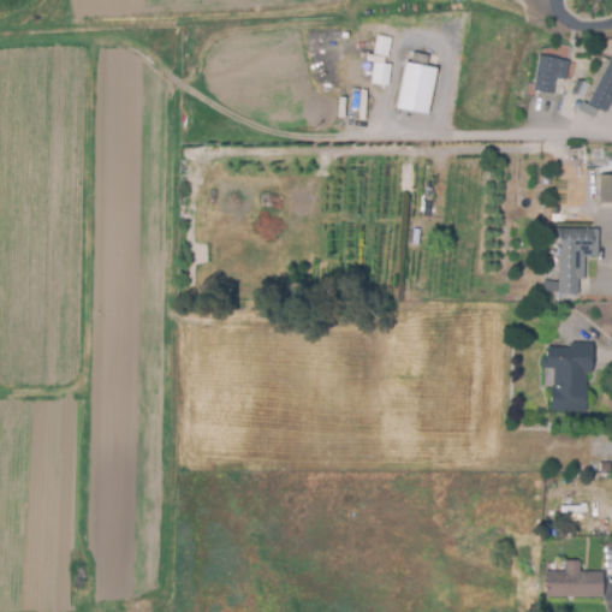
[(390,55),(374,52),(379,33),(394,36),(390,55)]
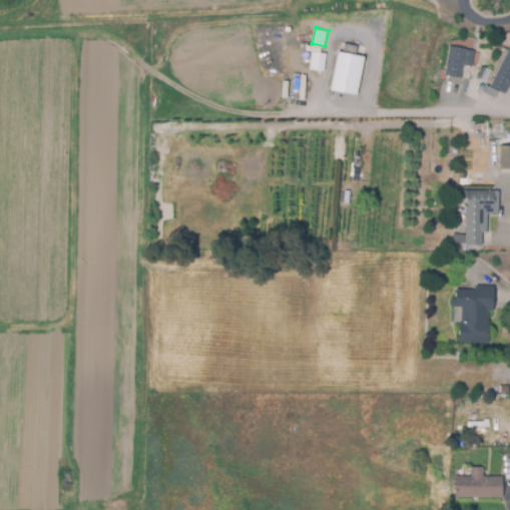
[(466,61),(465,73),(448,71),(453,39),(478,43),(476,62),(466,61)]
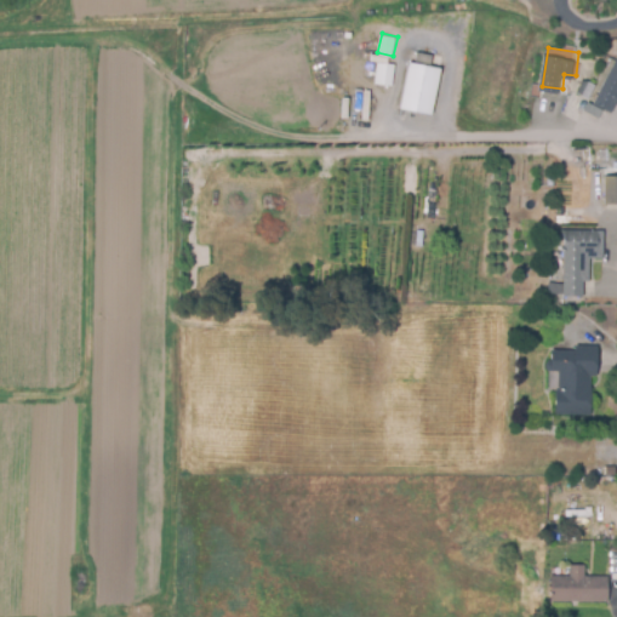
[(445,67),(435,113),(404,106),(412,60),(445,67)]
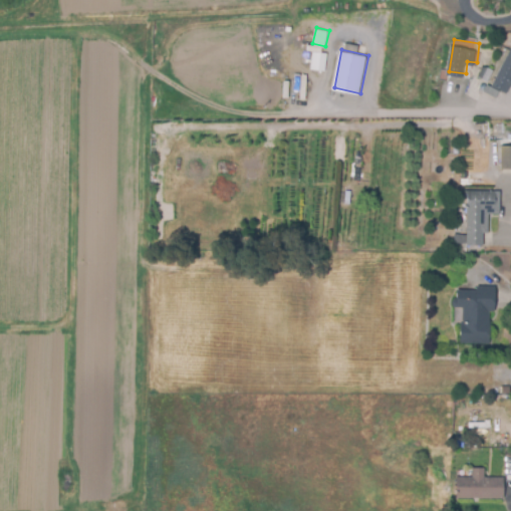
[(497,97),(484,91),(488,81),(482,78),(488,66),(494,69),(504,49),(510,52),(510,76),(504,90),(502,89),(497,97)]
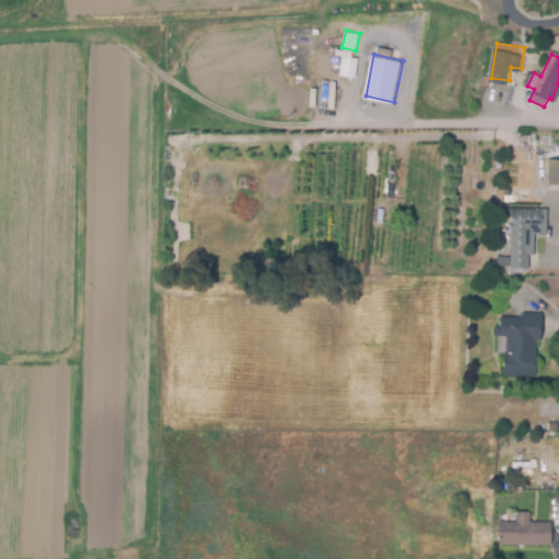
[(358,77),(339,75),(342,55),(359,57),(358,77)]
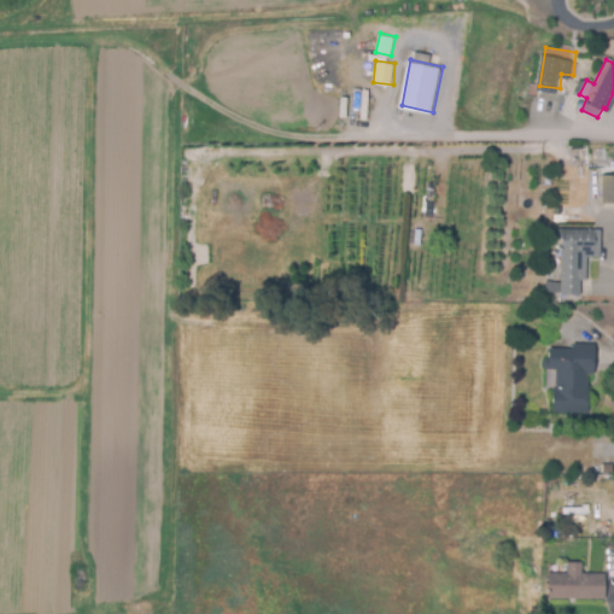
[(613,202),(603,203),(602,165),(612,164),(612,161),(613,161),(613,202)]
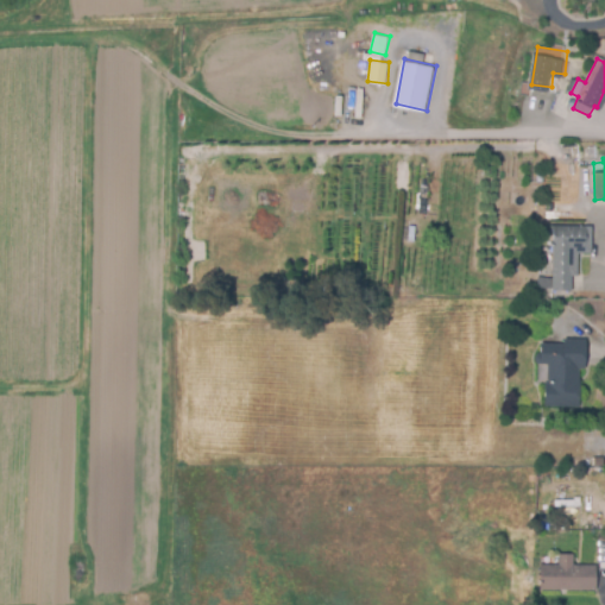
[(574,288),(539,288),(539,276),(553,276),(553,234),(550,234),(550,224),(593,225),(593,252),(580,252),(580,272),(574,275),(574,288)]
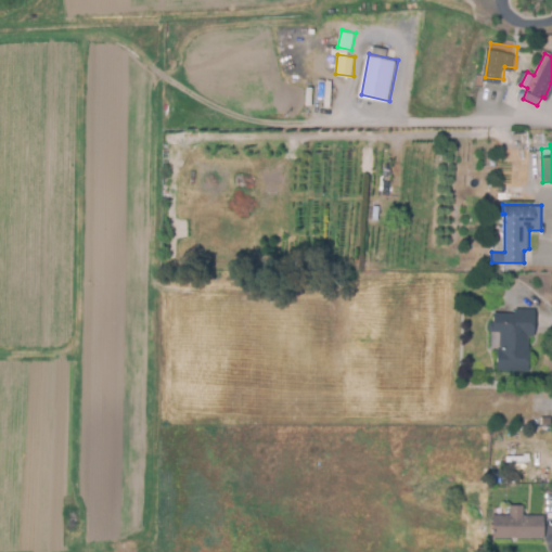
[(530,370),(497,370),(497,349),(500,349),(501,331),(489,331),(489,321),(492,321),(492,312),(514,312),(514,308),(536,308),(536,335),(530,335),(530,370)]
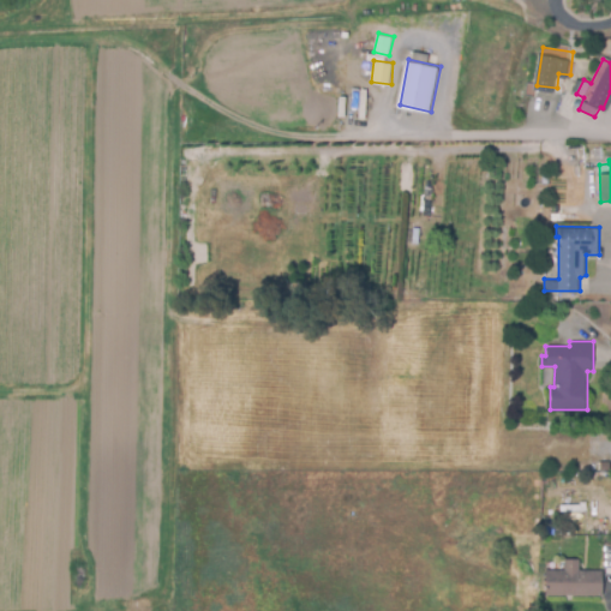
[(592,473),(592,461),(600,460),(601,473),(592,473)]
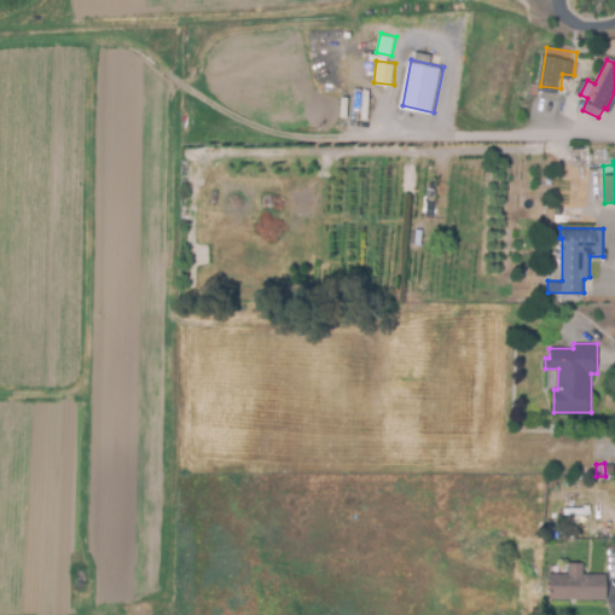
[(595,476),(586,475),(586,465),(596,465),(595,476)]
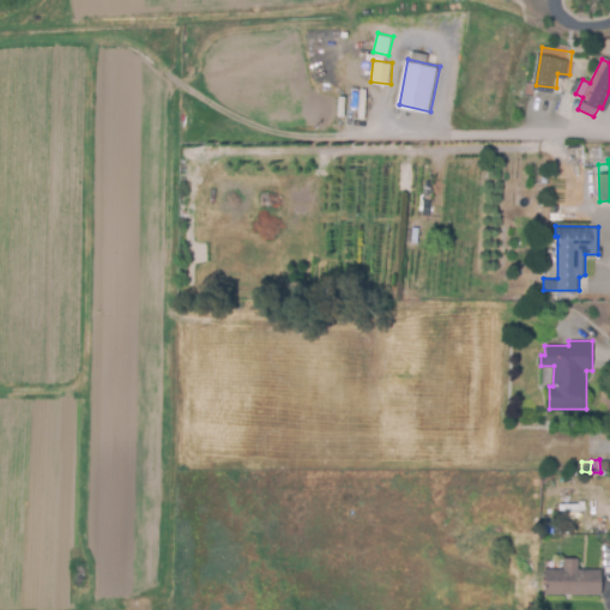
[(584,537),(565,537),(566,517),(584,518),(584,537)]
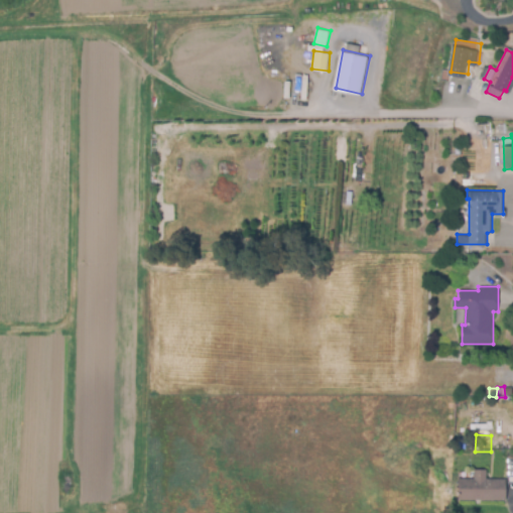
[(506,499),(459,499),(459,477),(474,478),(474,467),(488,467),(487,477),(506,477),(506,499)]
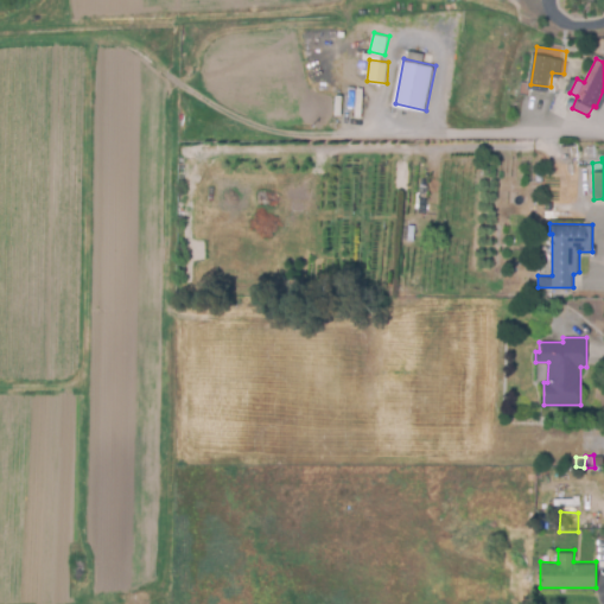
All buildings are outlined.
